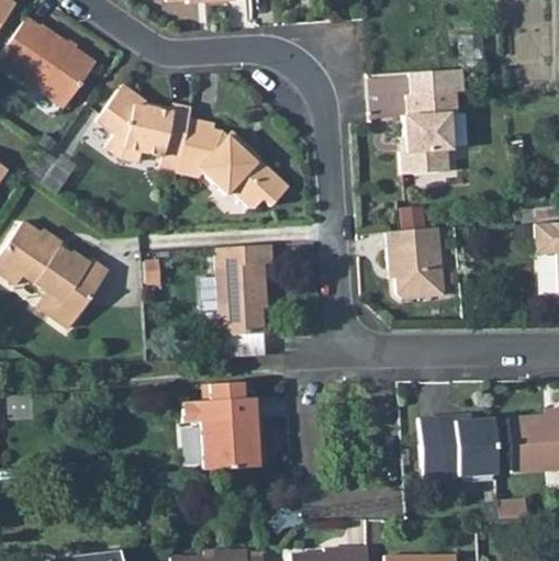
[(0,0),(0,26),(17,3),(11,0),(0,0)]
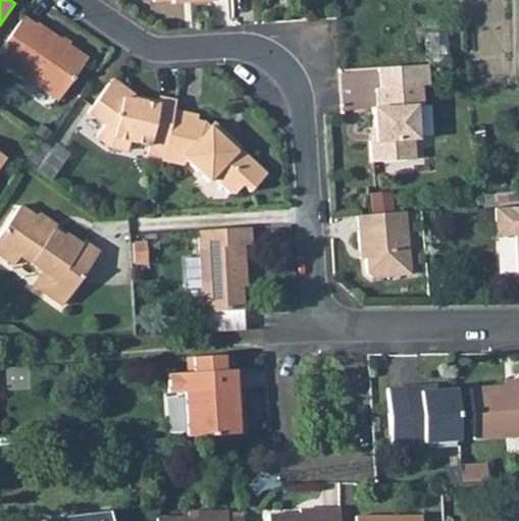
[(26,15),(0,51),(0,56),(60,99),(89,58),(40,22),(38,24),(26,15)]
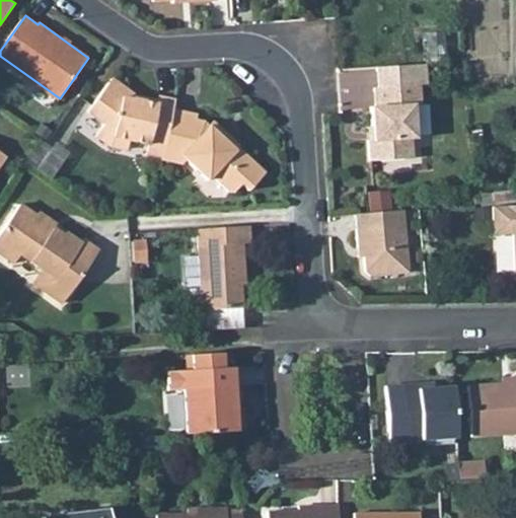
[(428,32),(428,63),(448,62),(447,31),(428,32)]
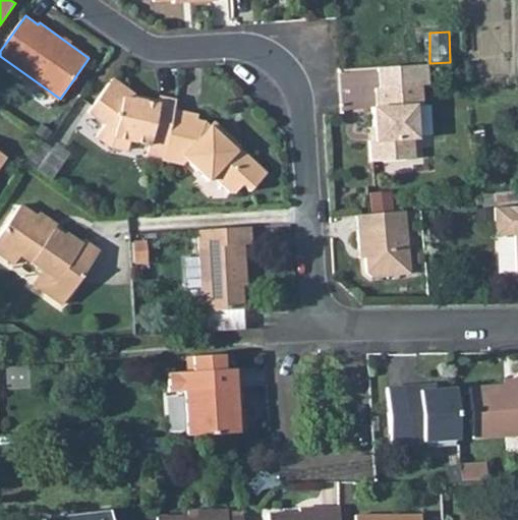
[(378,67),(379,88),(424,84),(430,83),(429,63),(378,67)]
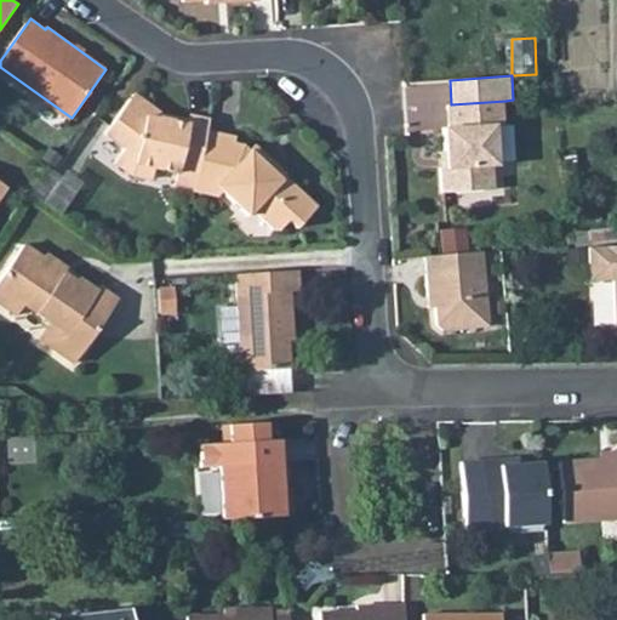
[(147,115),(159,118),(160,111),(164,112),(135,91),(131,96),(149,108),(147,115)]
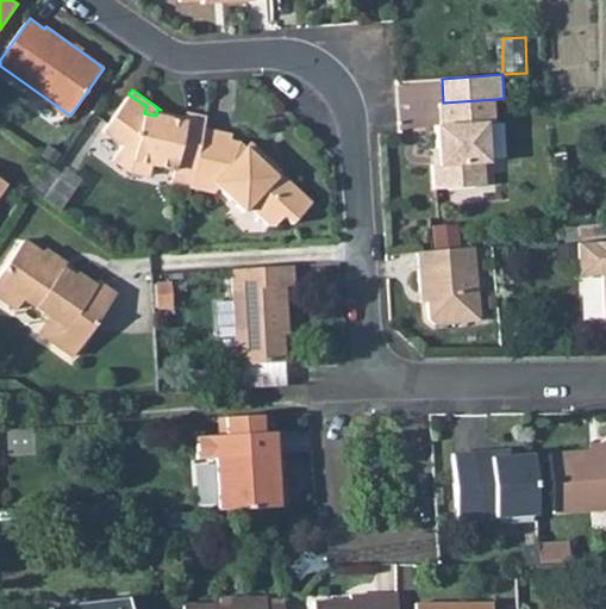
[(195,173),(199,155),(207,117),(188,112),(187,116),(161,110),(157,109),(156,116),(144,113),(147,106),(129,94),(102,130),(123,144),(132,153),(131,159),(155,165),(195,173)]
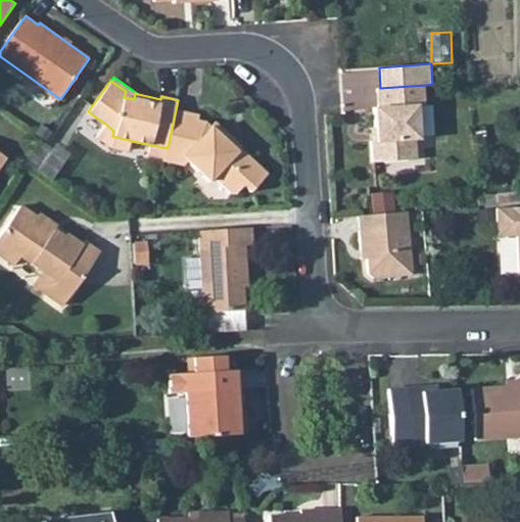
[(426,85),(380,88),(381,106),(376,106),(377,127),(378,140),(374,141),(375,161),(418,158),(417,139),(421,138),(419,105),(427,104),(426,85)]
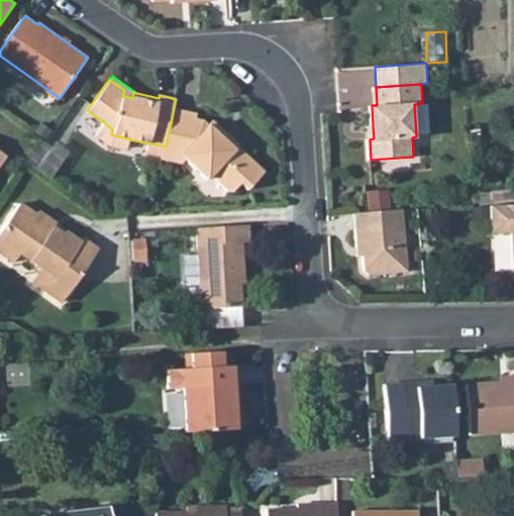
[(422,103),(414,104),(416,136),(431,136),(429,103),(422,103)]
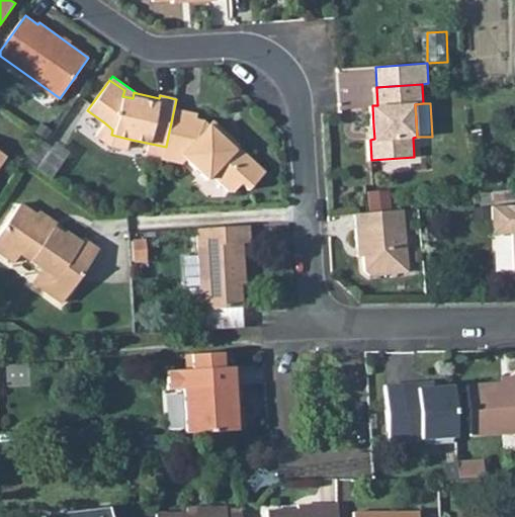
[(169,132),(192,137),(196,117),(197,112),(175,107),(169,132)]
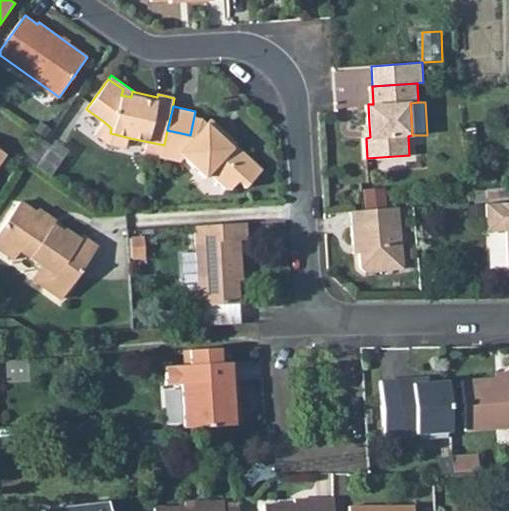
[(208,123),(204,118),(194,116),(190,135),(167,130),(164,145),(161,157),(181,162),(185,158),(206,178),(211,173),(226,189),(233,188),(240,181),(247,187),(264,169),(237,144),(235,147),(208,123)]
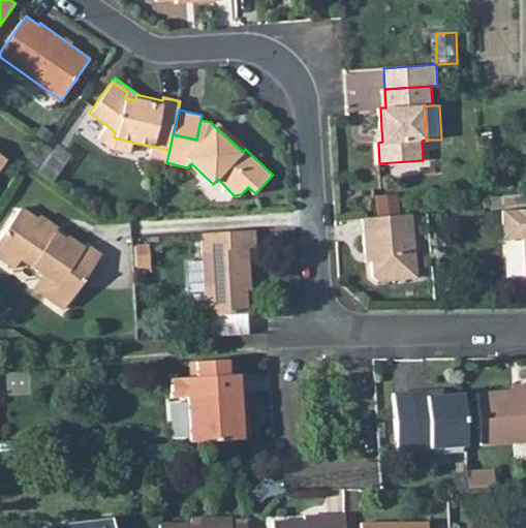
[(215,127),(243,152),(245,149),(247,148),(219,122),(215,127)]
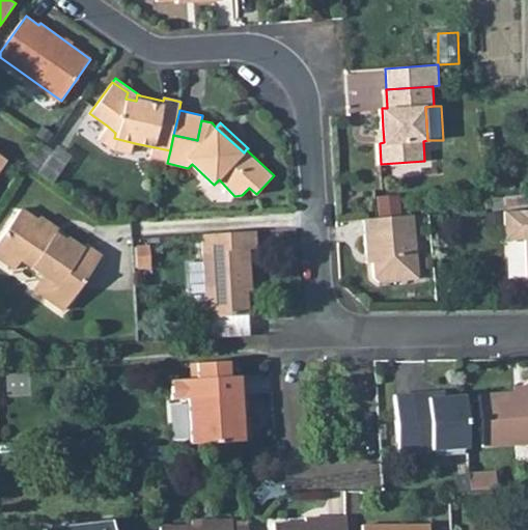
[(114,150),(132,155),(135,143),(114,138),(115,133),(107,126),(98,138),(114,150)]
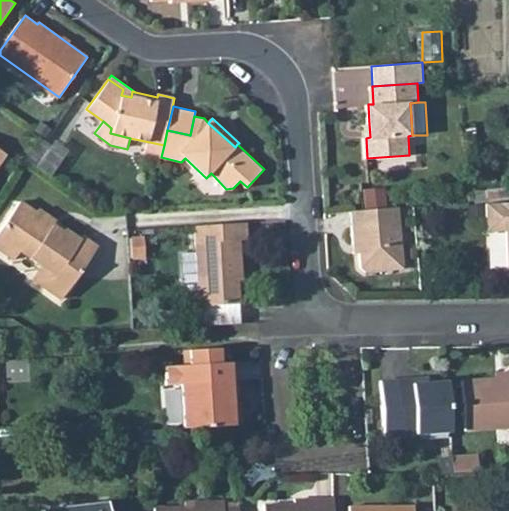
[(38,140),(44,145),(47,141),(41,136),(38,140)]
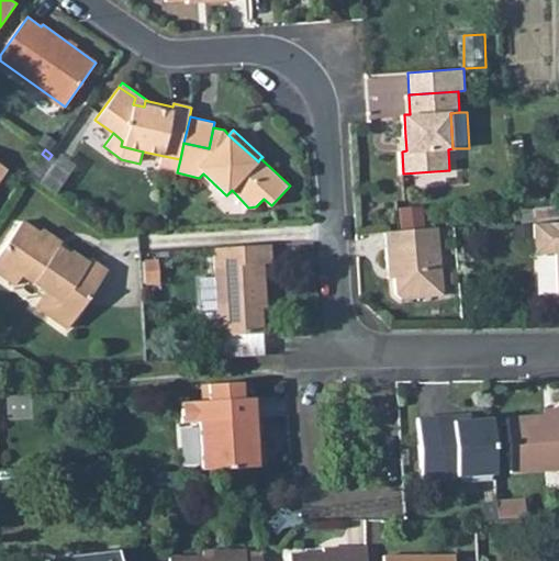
[(41,175),(51,160),(48,159),(42,154),(32,168),(41,175)]
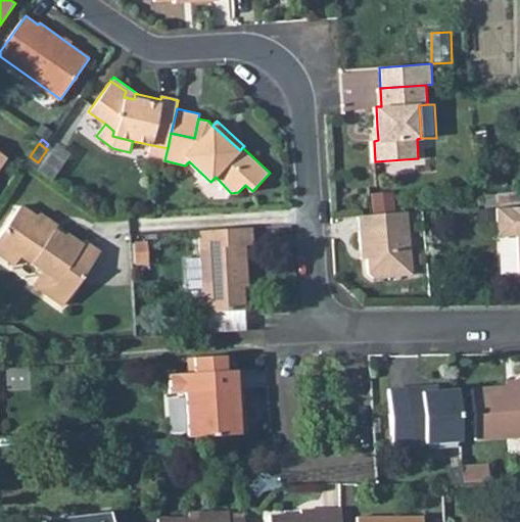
[(26,162),(34,169),(38,162),(30,156),(26,162)]
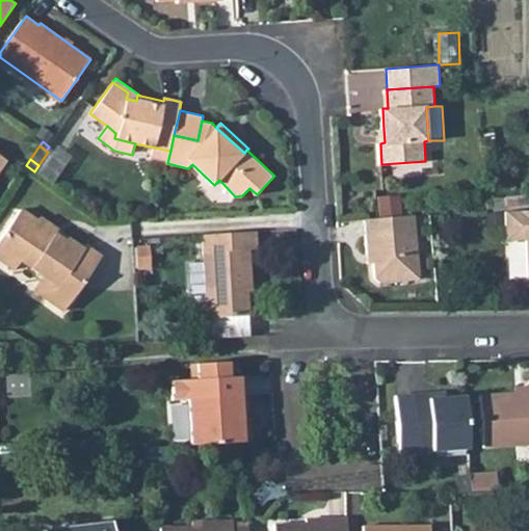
[(46,275),(36,291),(64,311),(102,258),(87,246),(85,248),(70,237),(68,240),(57,233),(60,229),(42,216),(38,219),(23,208),(0,240),(0,258),(16,269),(23,260),(46,275)]
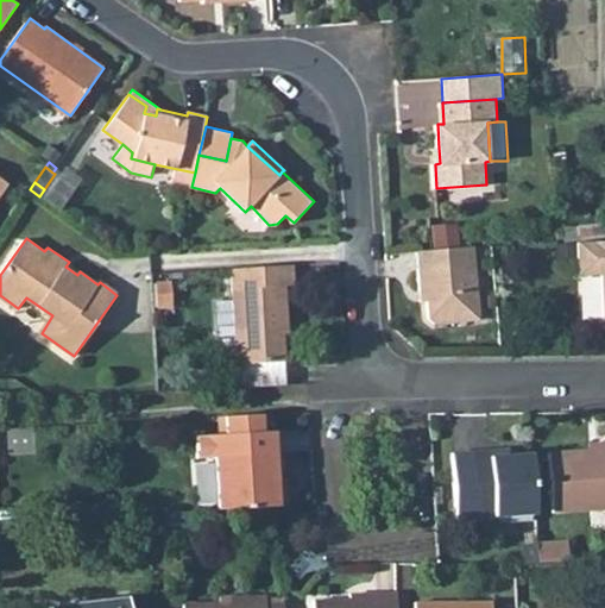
[(604,239),(580,242),(581,268),(604,267),(604,274),(604,239)]
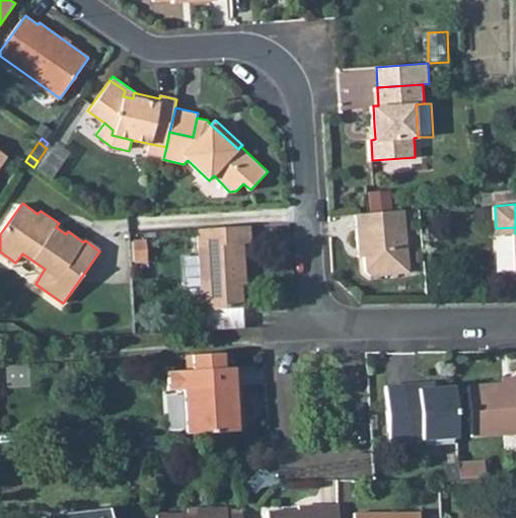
[(412,272),(406,210),(358,214),(360,247),(365,247),(366,256),(368,271),(373,276),(412,272)]
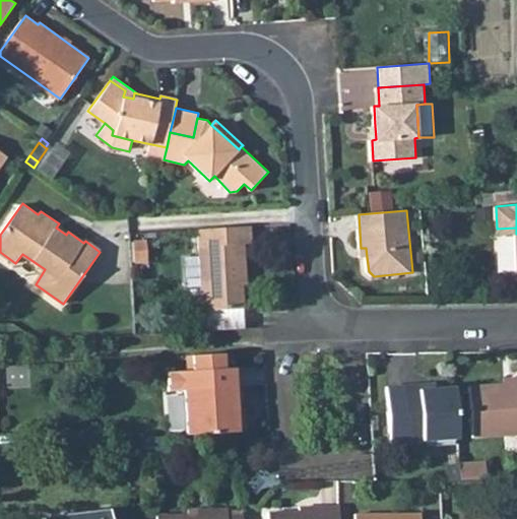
[(253,243),(252,225),(199,229),(203,310),(244,308),(244,284),(244,275),(248,275),(246,243),(253,243)]
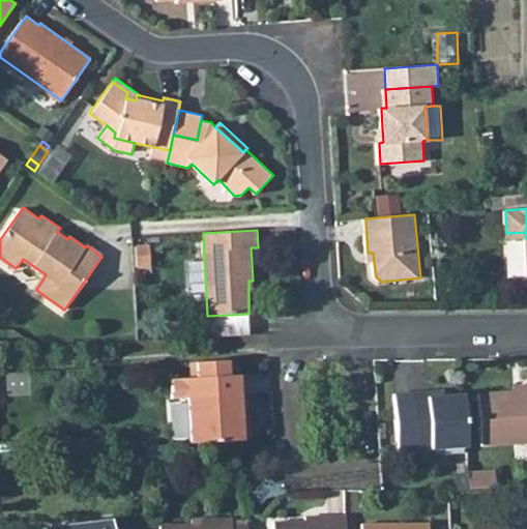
[(510,256),(510,276),(525,277),(526,246),(515,246),(514,256),(510,256)]
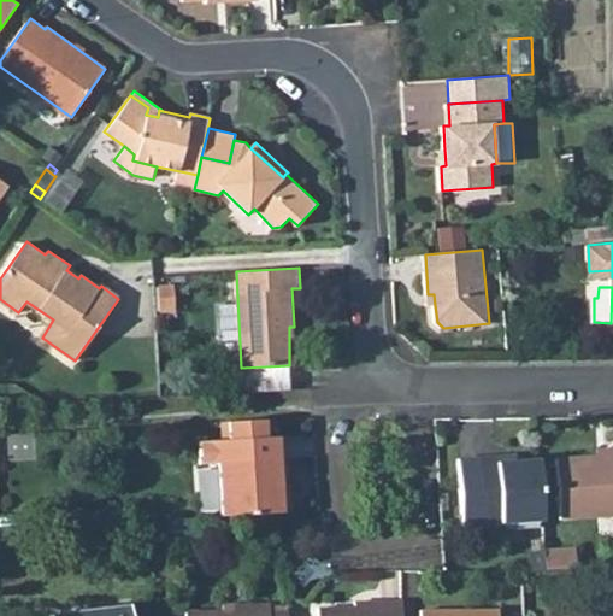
[(289,365),(241,368),(243,392),(292,388),(289,365)]
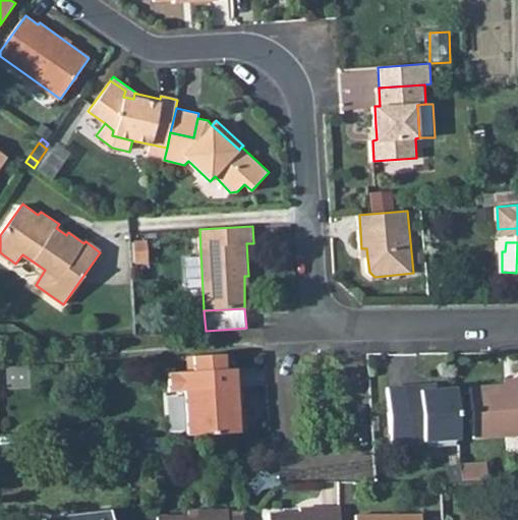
[(185,390),(188,435),(247,431),(245,409),(243,409),(238,410),(236,385),(235,367),(230,368),(225,368),(225,354),(194,355),(195,370),(190,370),(169,371),(170,391),(185,390)]
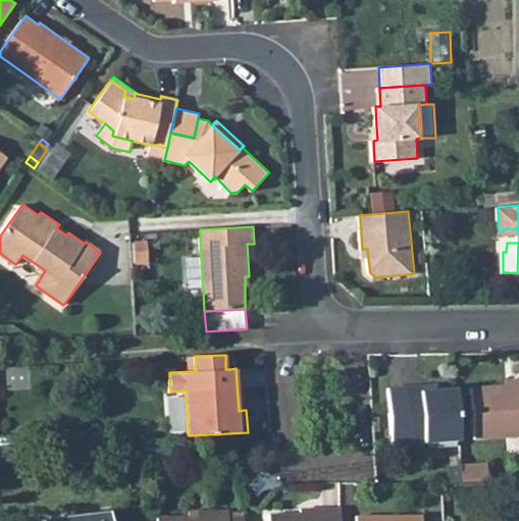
[(506,385),(518,384),(518,377),(506,379),(506,385)]
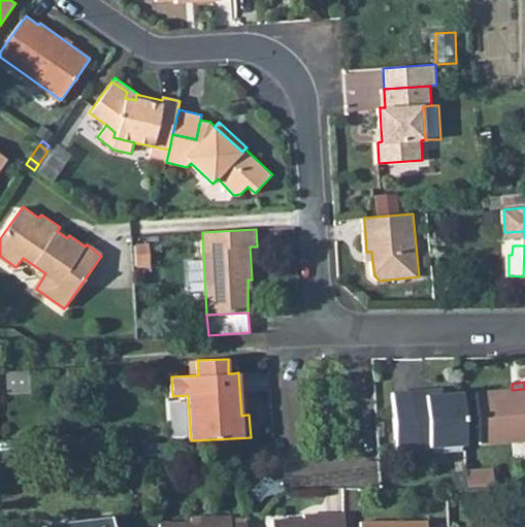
[(524,389),(512,390),(479,392),(482,443),(524,439),(524,389)]
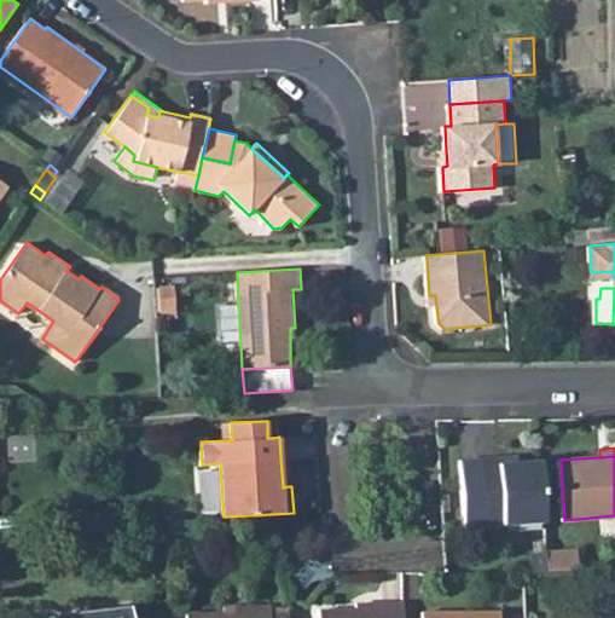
[(485,508),(486,525),(546,521),(543,461),(520,462),(502,463),(500,457),(482,458),(482,465),(463,466),(465,509),(485,508)]
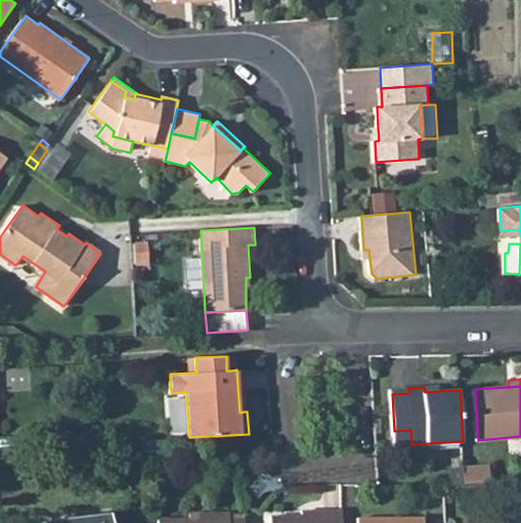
[(395,446),(411,444),(410,430),(394,431),(395,446)]
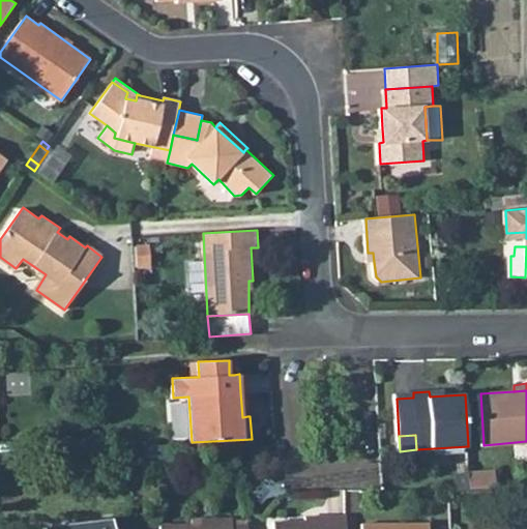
[(496,470),(470,473),(471,489),(497,487),(496,470)]
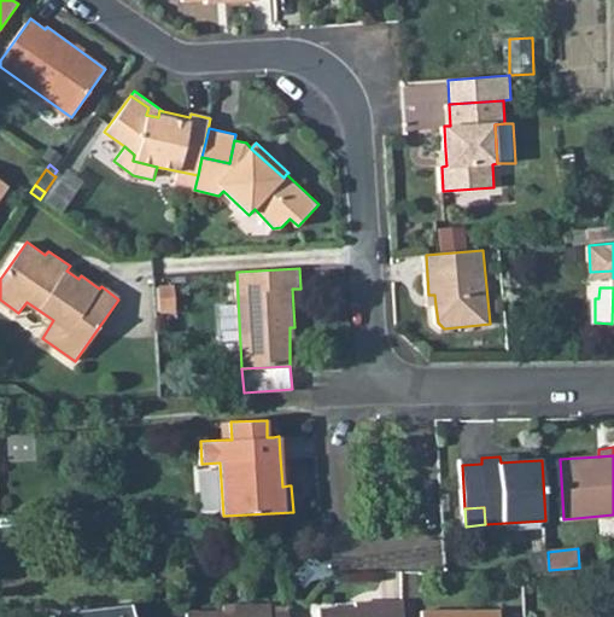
[(534,552),(536,571),(549,570),(548,552),(548,551),(534,552)]
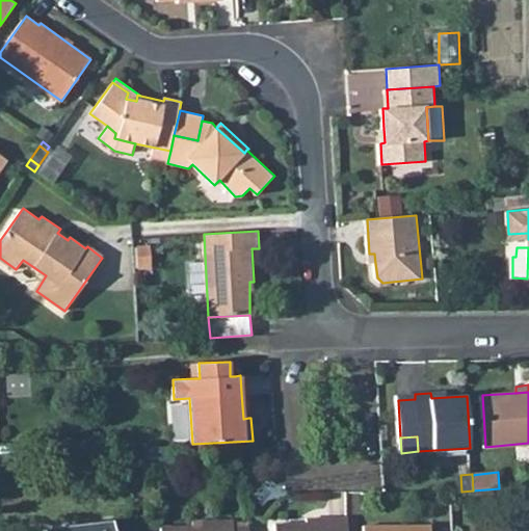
[(276,524),(275,530),(348,530),(348,518),(333,519),(333,523),(308,524),(276,524)]
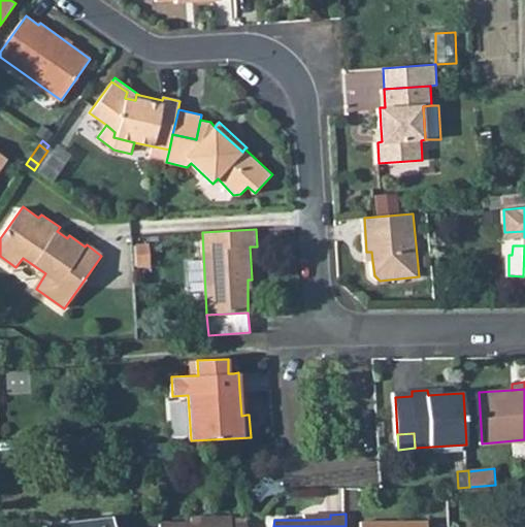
[(217,517),(217,522),(193,523),(161,523),(160,526),(249,526),(249,520),(233,520),(233,517),(217,517)]
